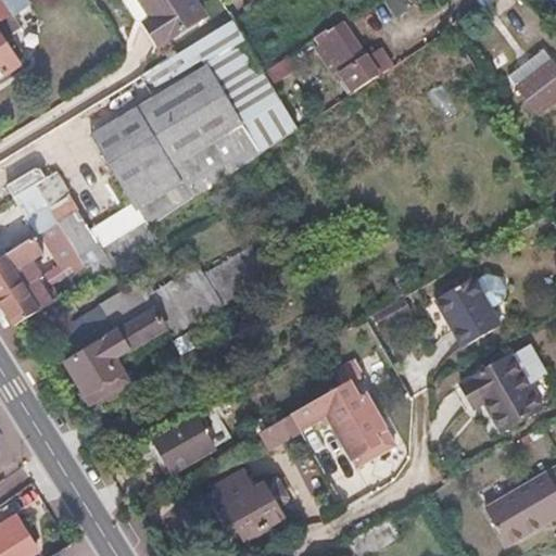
[(4,0),(0,0),(0,78),(22,65),(0,29),(0,21),(13,12),(4,0)]
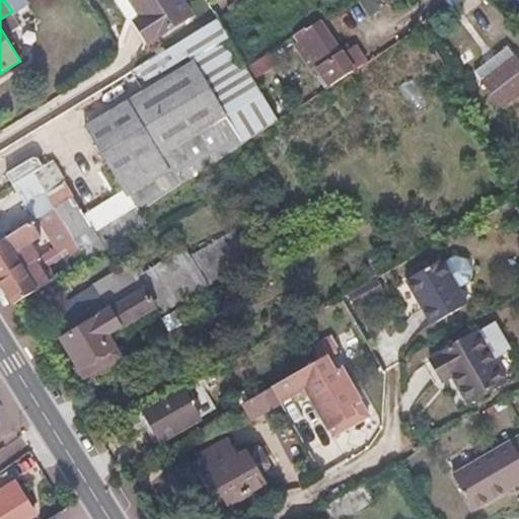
[(141,17),(129,0),(113,0),(126,19),(135,21),(141,17)]
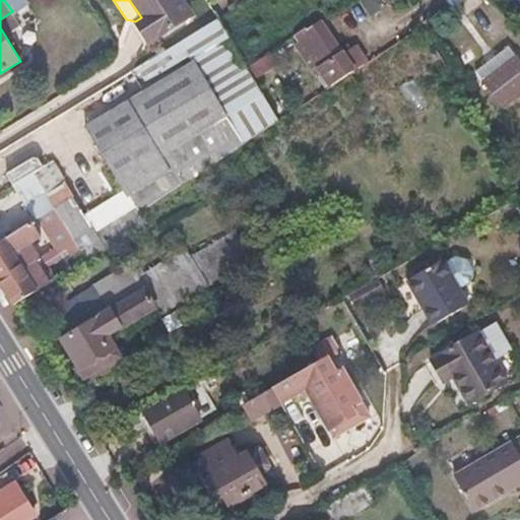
[(180,0),(129,0),(141,17),(135,21),(148,43),(191,15),(180,0)]
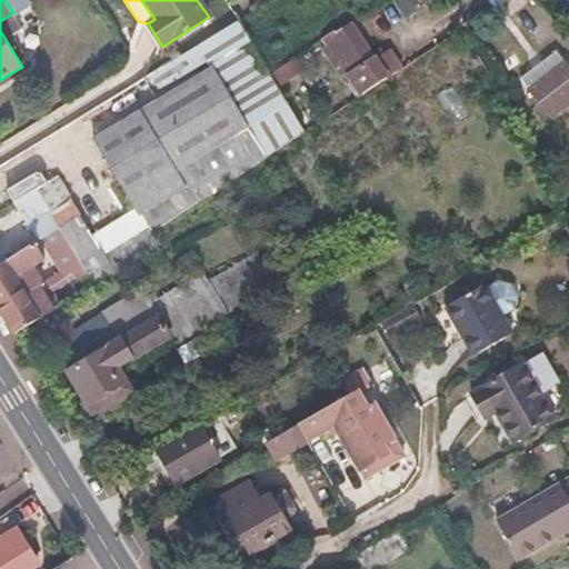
[(305,132),(276,86),(269,73),(237,21),(152,73),(161,88),(207,59),(211,67),(93,138),(142,219),(130,228),(126,241),(116,236),(101,246),(58,177),(47,183),(36,190),(88,273),(95,286),(160,245),(153,235),(305,132)]
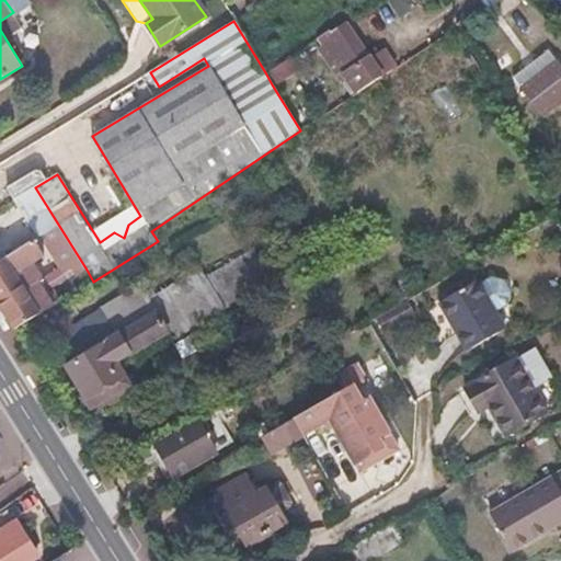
[(357,93),(396,68),(387,53),(380,52),(369,58),(345,23),(330,33),(329,31),(319,36),(357,93)]
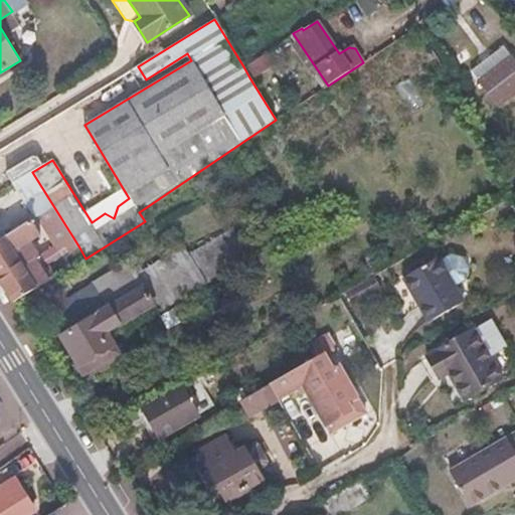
[(514,59),(505,46),(472,71),(498,106),(514,93),(514,59)]
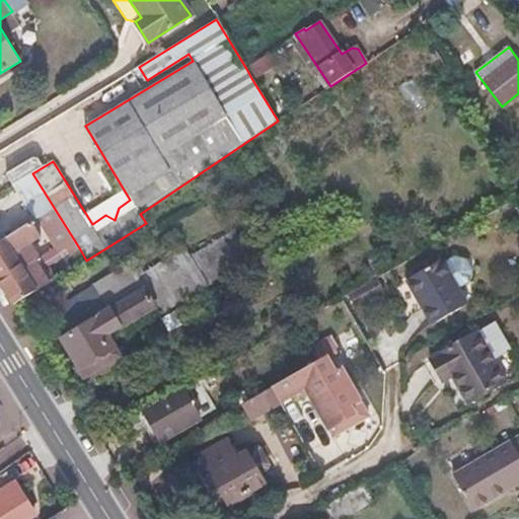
[(245,67),(251,78),(274,64),(268,52),(245,67)]
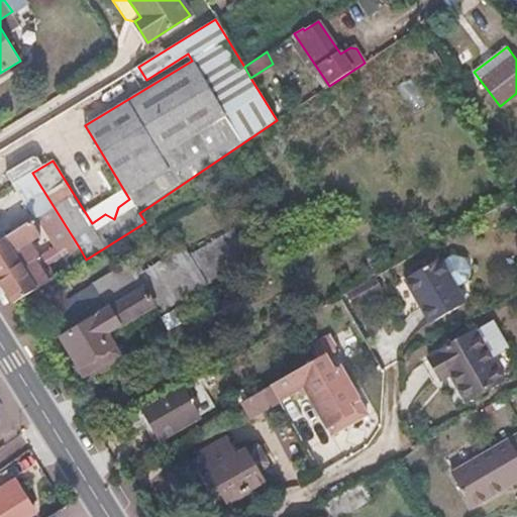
[(7,173),(14,183),(32,173),(42,167),(38,161),(32,158),(7,173)]
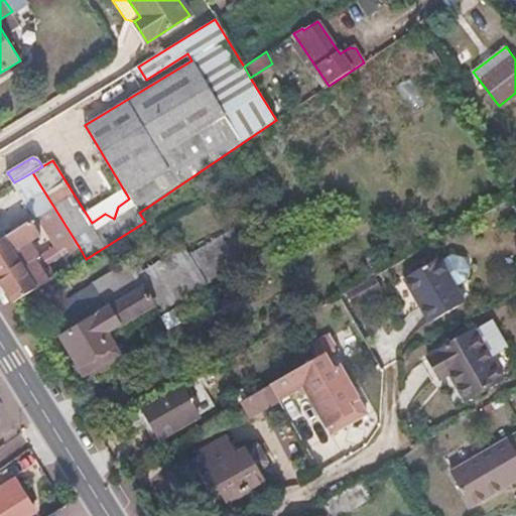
[(69,255),(80,248),(32,172),(14,182),(57,252),(63,248),(69,255)]
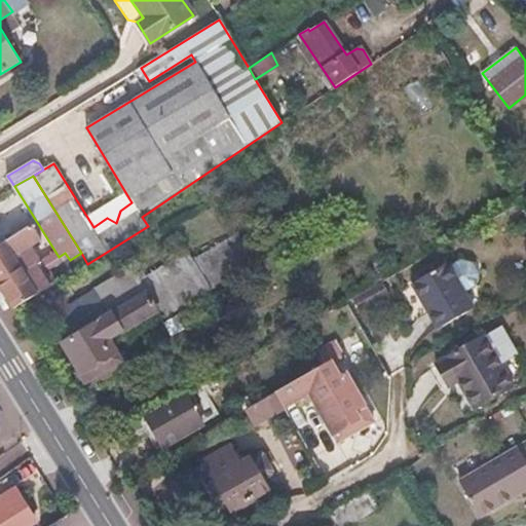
[(15,308),(50,288),(37,265),(29,269),(20,254),(40,241),(31,226),(0,245),(0,292),(4,290),(15,308)]
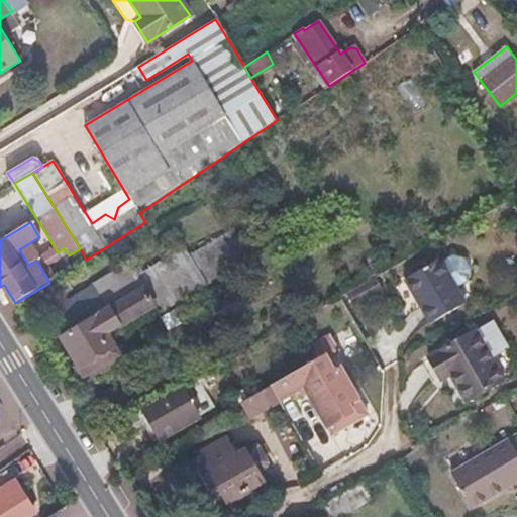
[(238,231),(193,259),(189,252),(138,282),(142,288),(59,338),(82,377),(116,355),(104,335),(151,305),(159,316),(249,259),(245,250),(249,247),(238,231)]
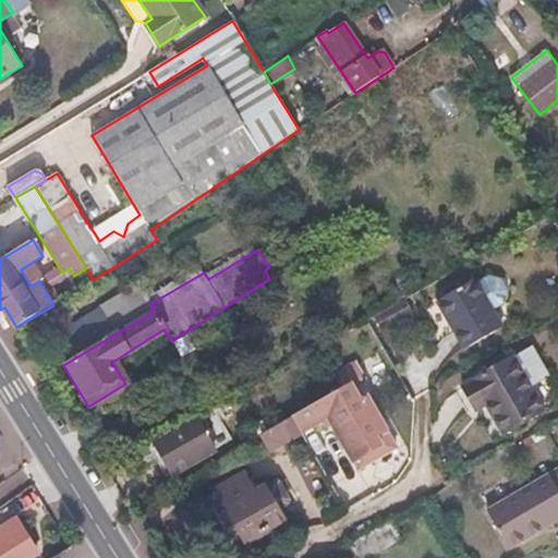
[(435,303),(460,350),(501,327),(475,281),(435,303)]
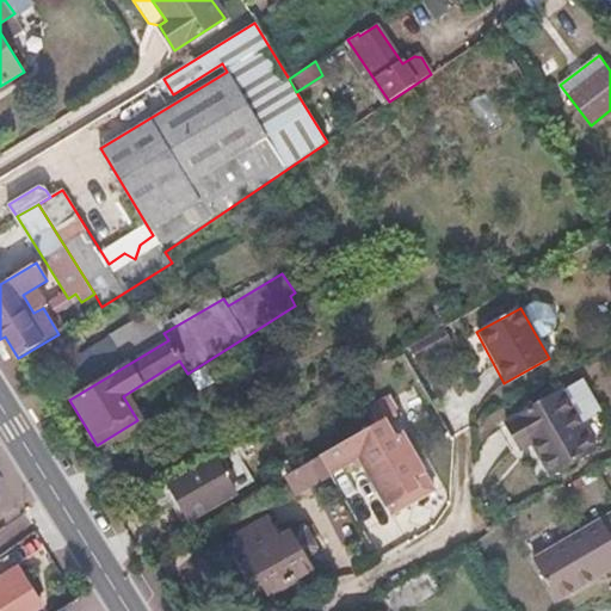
[(454,322),(424,340),(431,353),(461,337),(454,322)]
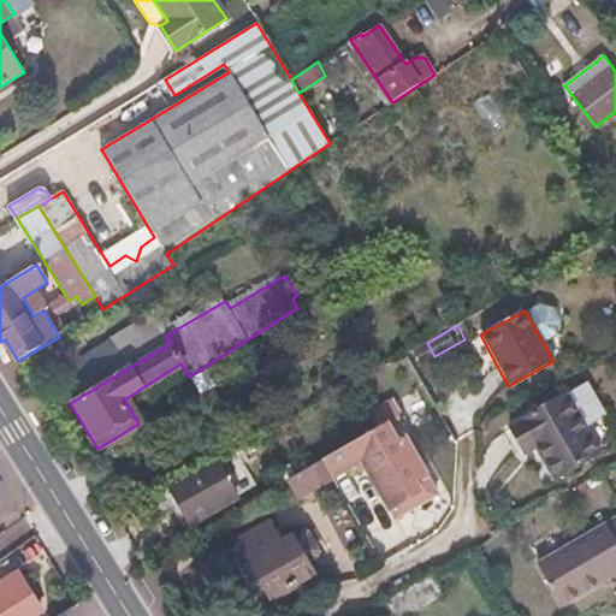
[(557,478),(600,452),(586,427),(608,416),(588,383),(510,427),(526,454),(539,446),(557,478)]
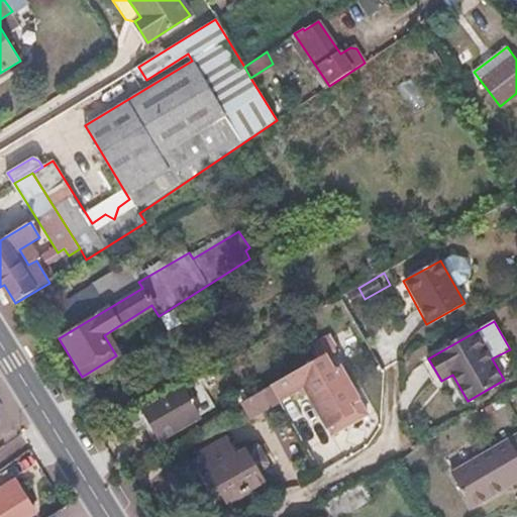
[(273,385),(282,401),(291,396),(292,399),(297,399),(300,399),(303,397),(304,393),(303,389),(305,388),(332,435),(367,416),(338,368),(333,371),(324,355),(308,365),(273,385)]
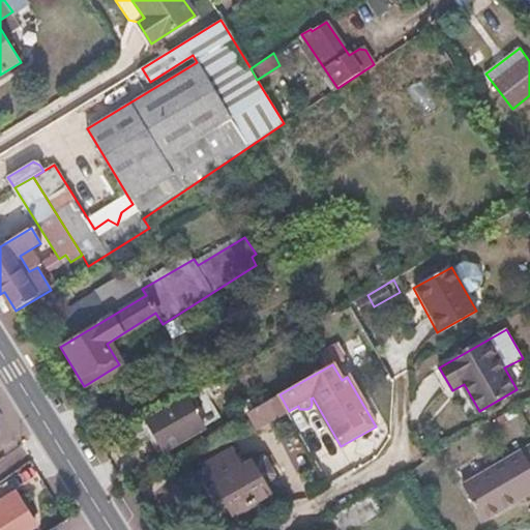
[(204,387),(141,422),(157,455),(222,420),(204,387)]
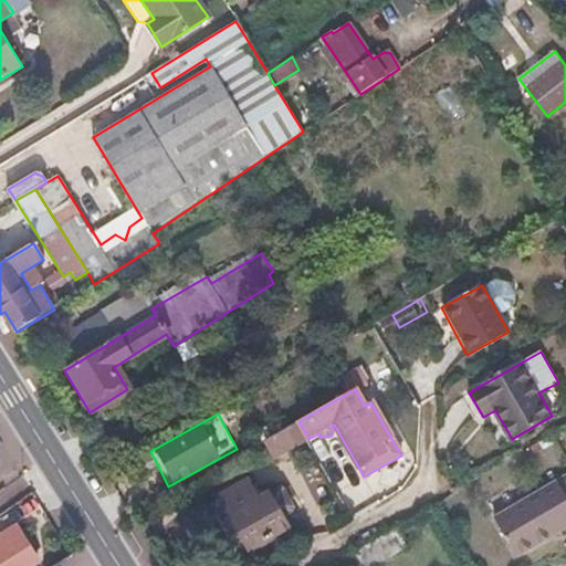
[(299,421),(265,441),(274,457),(279,454),(280,458),(285,459),(291,457),(293,453),(292,448),(308,439),(299,421)]
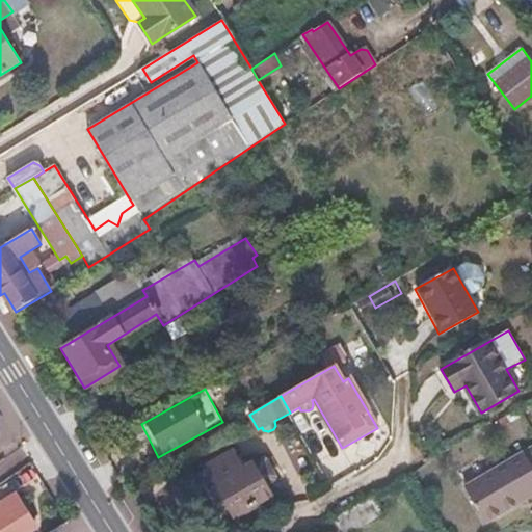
[(531,447),(466,484),(486,521),(530,496),(528,491),(531,489),(531,447)]
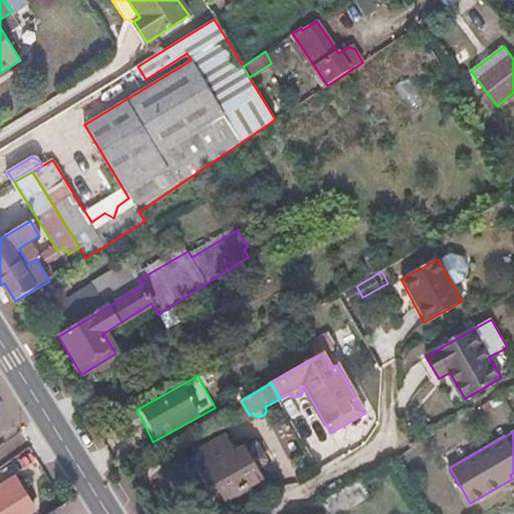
[(198,454),(217,489),(223,501),(260,481),(254,470),(264,461),(254,444),(231,456),(223,439),(198,453),(198,454)]
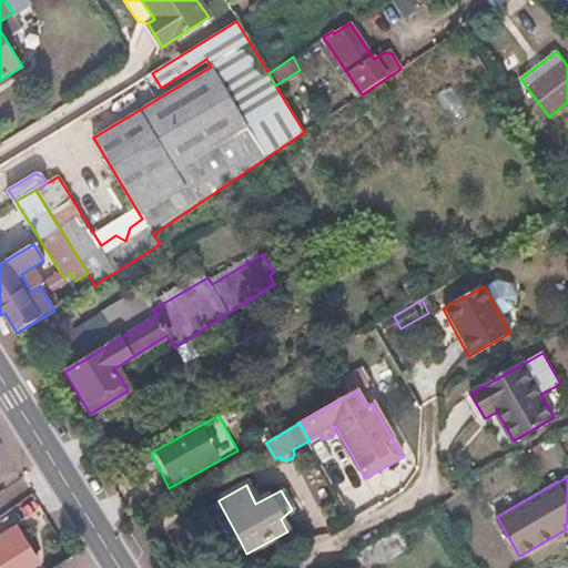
[(227,547),(240,540),(219,501),(208,508),(227,547)]
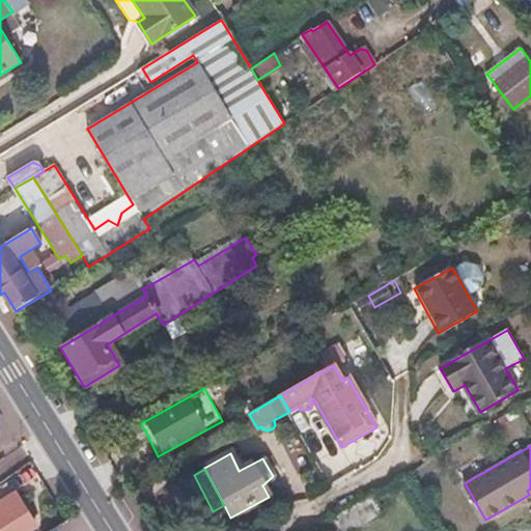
[(0,506),(0,530),(28,530),(36,526),(17,496),(0,506)]
